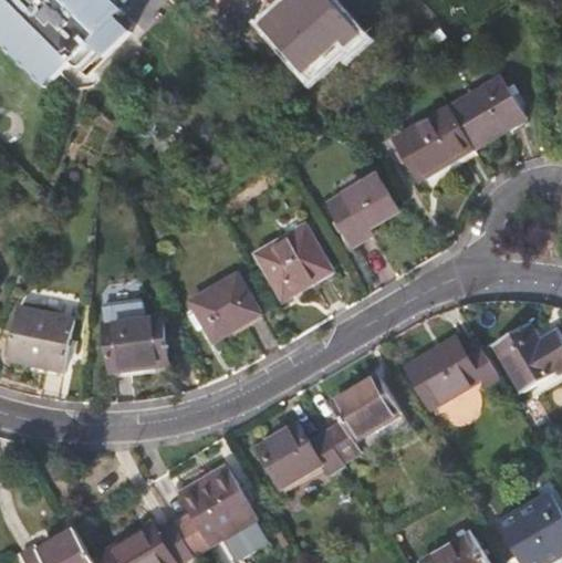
[(0,43),(45,87),(90,43),(115,17),(122,10),(111,0),(0,0),(0,43)]
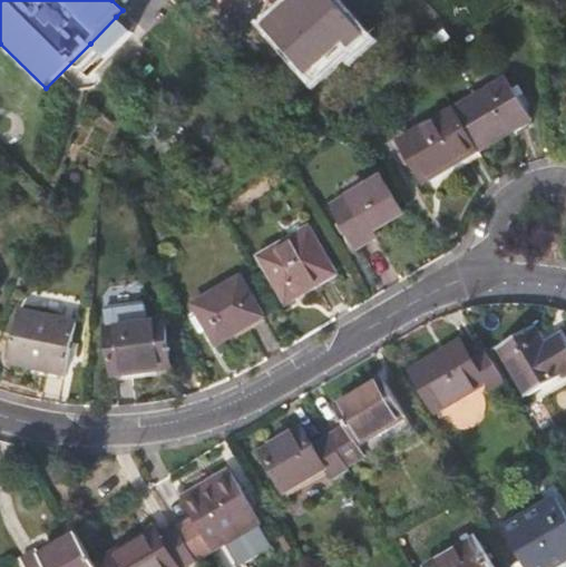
[(529,120),(517,99),(513,91),(506,79),(455,109),(478,149),(529,120)]
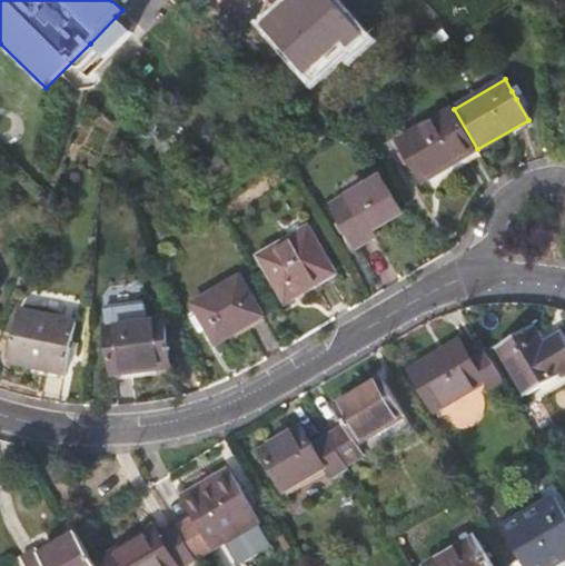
[(517,87),(512,91),(516,99),(523,96),(517,87)]
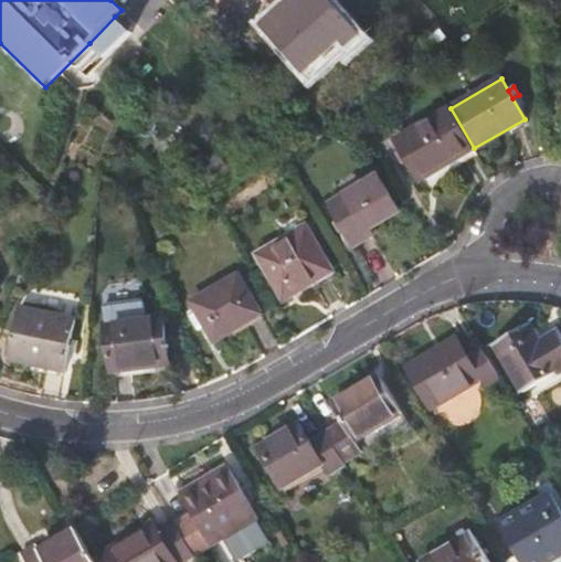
[(421,180),(474,148),(451,108),(450,107),(397,138),(421,180)]
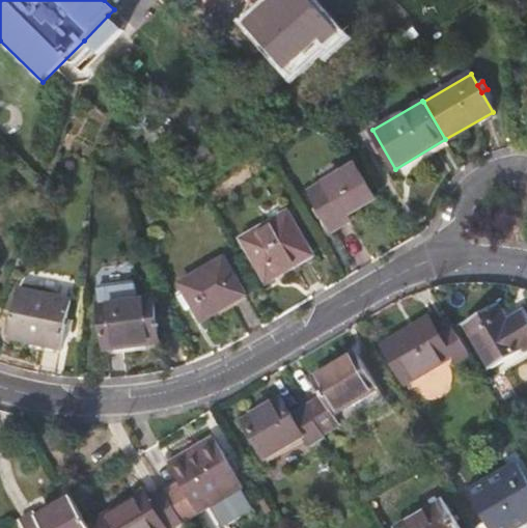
[(375,199),(356,168),(312,193),(333,230),(349,221),(345,216),(375,199)]
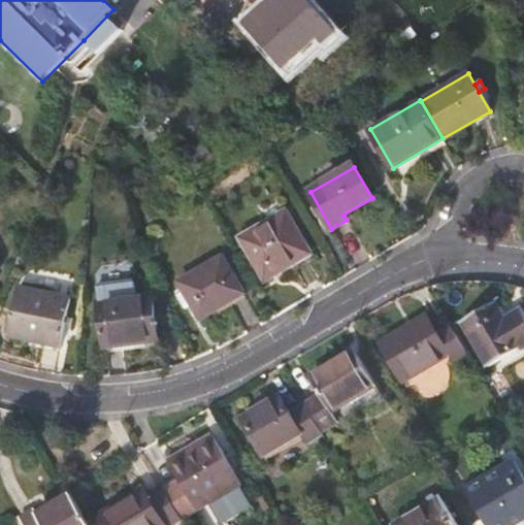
[(263,279),(279,269),(276,264),(304,249),(283,212),(239,237),(263,279)]
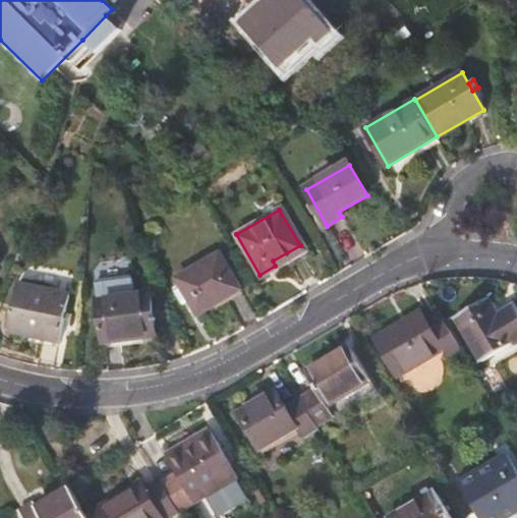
[(302,249),(300,245),(273,261),(275,266),(302,249)]
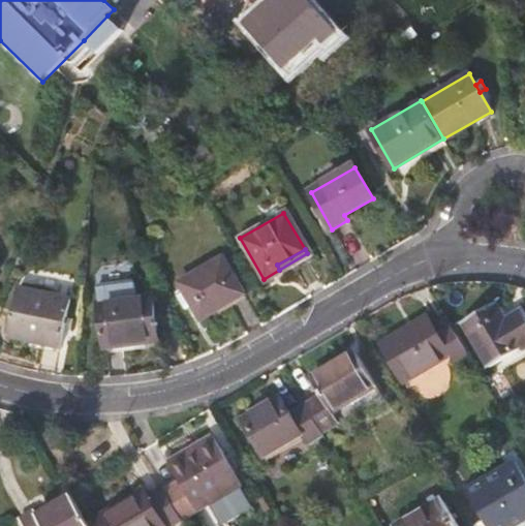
[(242,295),(220,258),(179,283),(201,318),(242,295)]
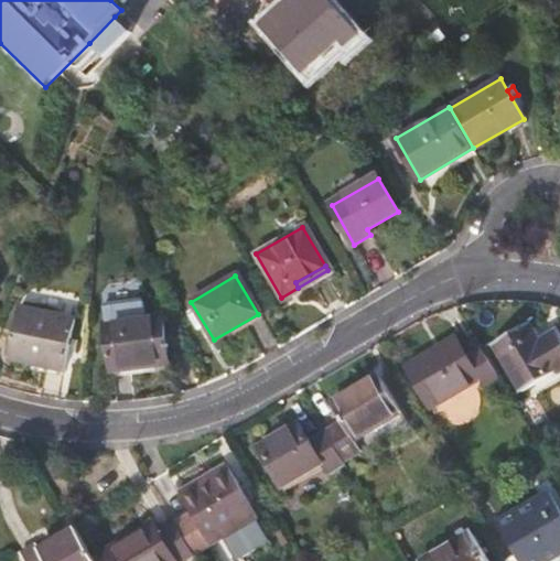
[(61,370),(74,321),(18,306),(7,356),(61,370)]
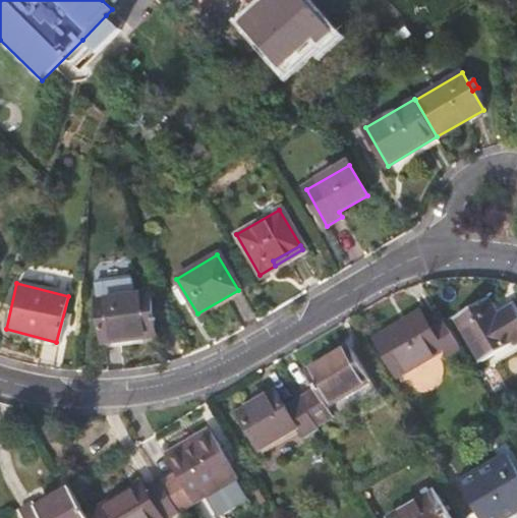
[(129,283),(94,287),(101,343),(153,337),(148,293),(131,295),(129,283)]
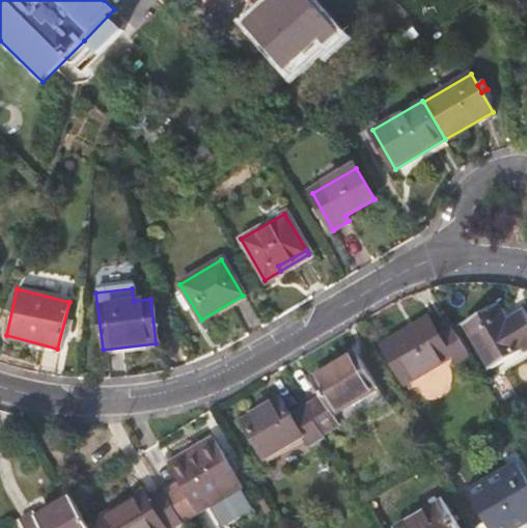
[(465,323),(490,366),(526,344),(526,321),(522,312),(504,323),(494,305),(465,323)]
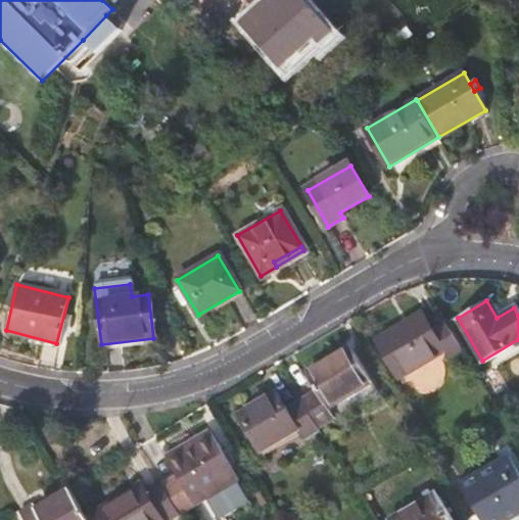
[(449,357),(461,349),(445,323),(431,331),(421,315),(377,340),(399,377),(444,351),(449,357)]
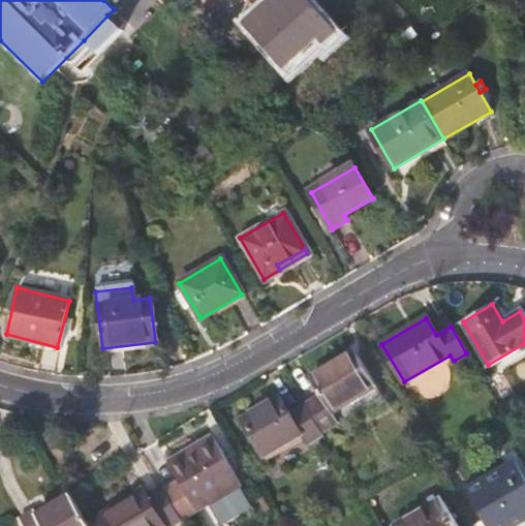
[(320,396),(305,405),(321,432),(381,398),(356,353),(312,378),(320,396)]
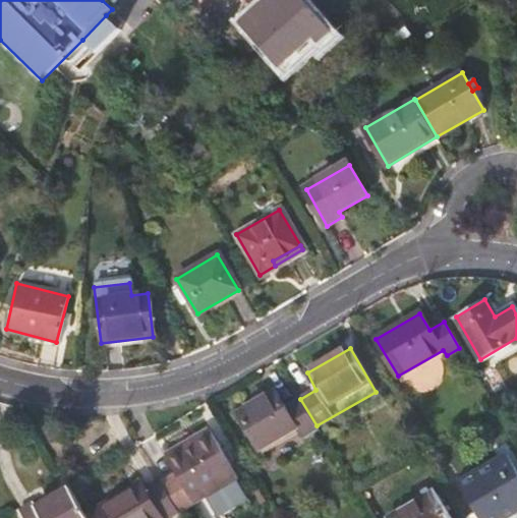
[(301,439),(318,429),(317,425),(300,399),(285,408),(276,392),(238,414),(261,450),(295,429),(301,439)]
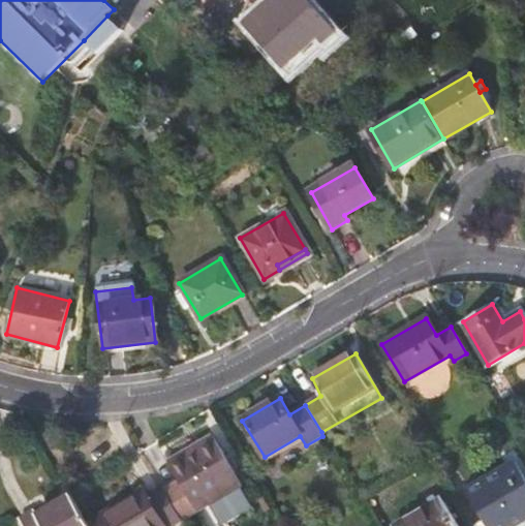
[(180,477),(163,488),(180,516),(239,481),(212,434),(170,459),(180,477)]
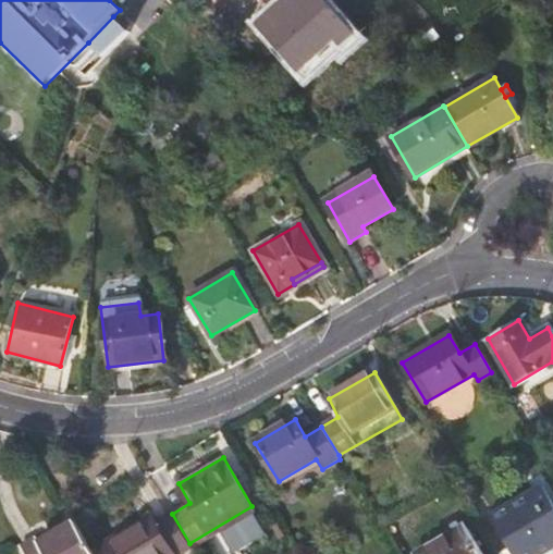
[(532,553),(552,542),(552,506),(541,487),(491,515),(513,553),(532,553)]
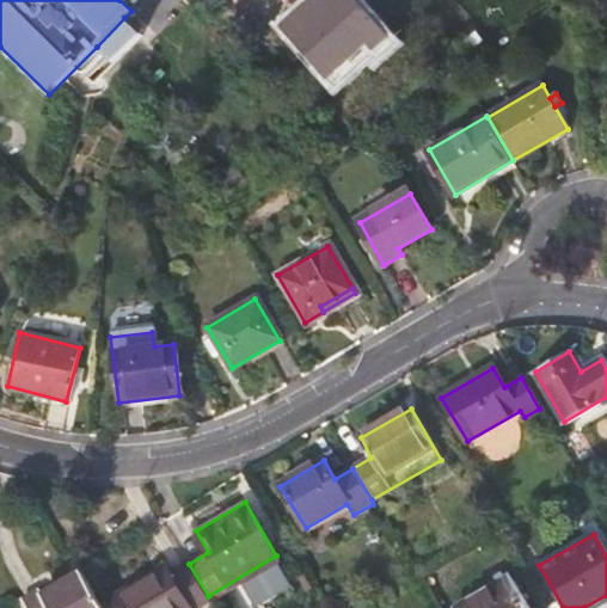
[(121,607),(186,607),(208,596),(189,564),(188,562),(170,571),(165,564),(112,595),(121,607)]
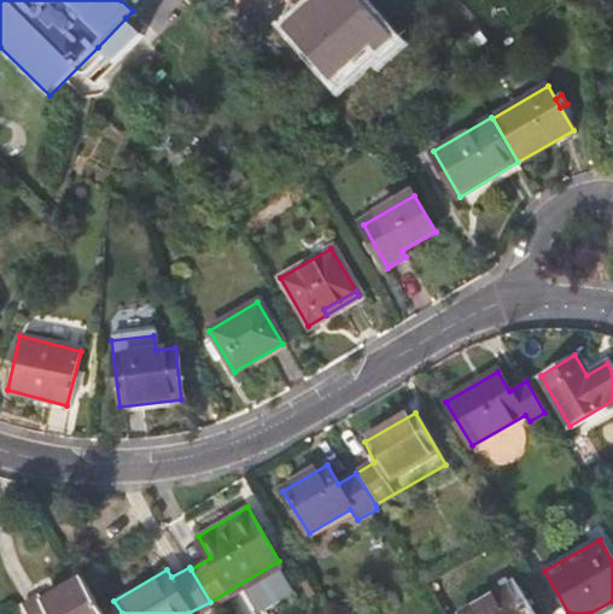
[(103,613),(81,577),(44,598),(39,594),(21,604),(25,613),(103,613)]
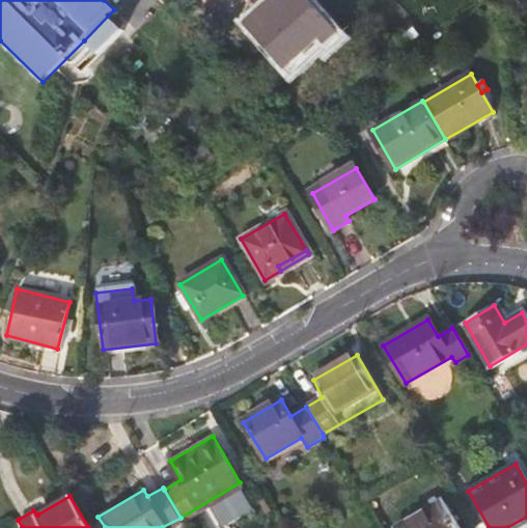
[(394,527),(460,527),(446,503),(430,512),(427,508),(394,527)]
